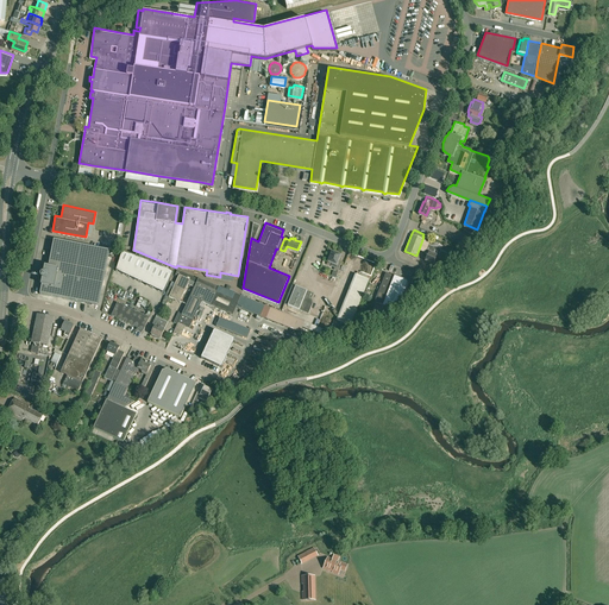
[(61,250),(51,249),(48,270),(44,270),(43,270),(42,270),(41,271),(41,272),(41,273),(41,275),(41,276),(42,276),(43,276),(39,291),(99,303),(110,249),(108,247),(62,239),(61,250)]
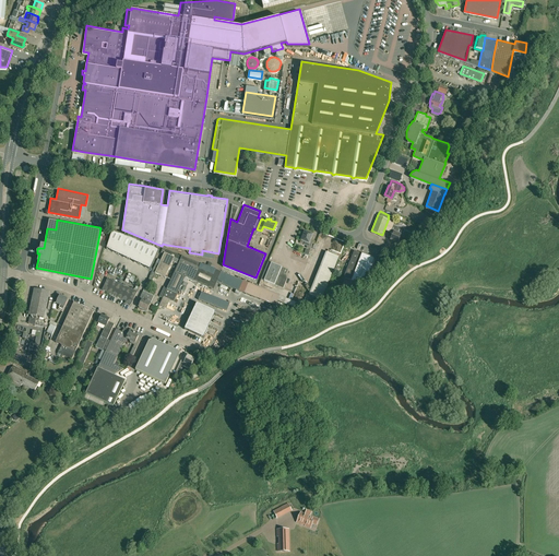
[(404,227),(393,223),(389,234),(392,235),(391,237),(397,240),(401,233),(402,233),(404,227)]
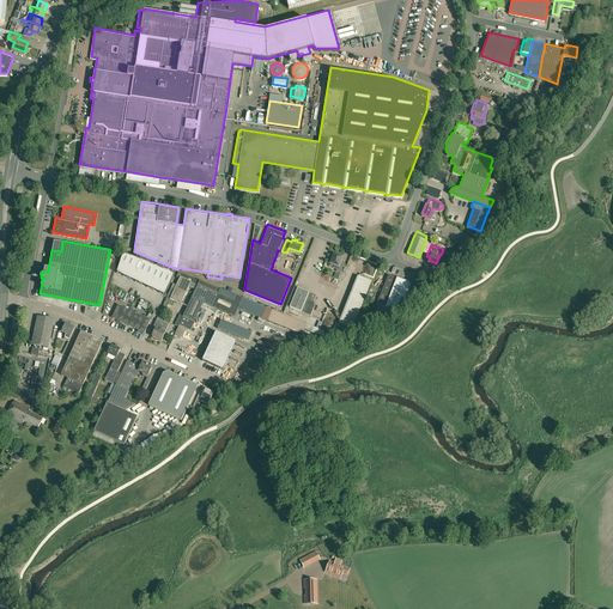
[(122,273),(132,254),(123,250),(116,270),(122,273)]
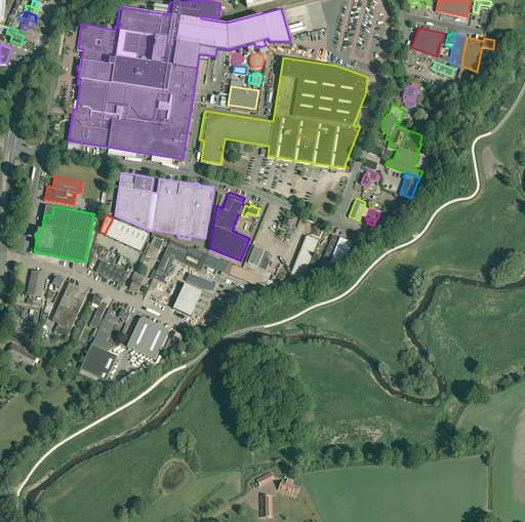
[(293,217),(286,214),(282,224),(286,225),(285,227),(288,229),(287,230),(291,232),(294,224),(291,223),(293,217)]
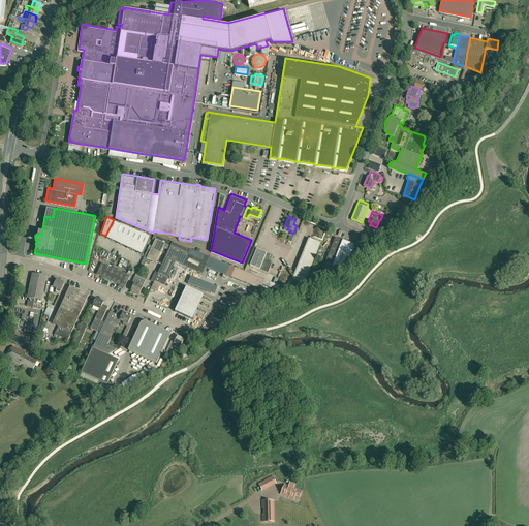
[(114,219),(105,236),(111,238),(119,221),(114,219)]
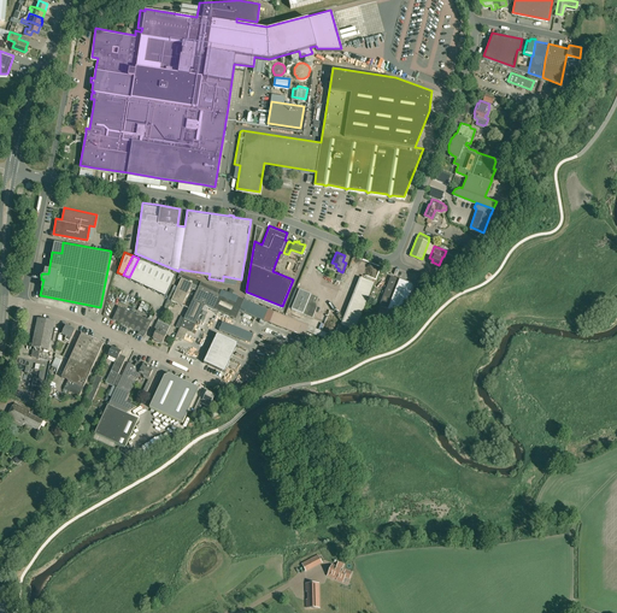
[(135,281),(145,260),(139,258),(129,277),(135,281)]
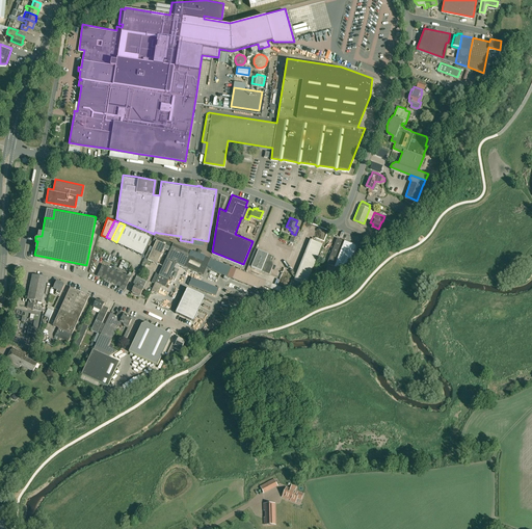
[(122,244),(130,227),(125,225),(116,242),(122,244)]
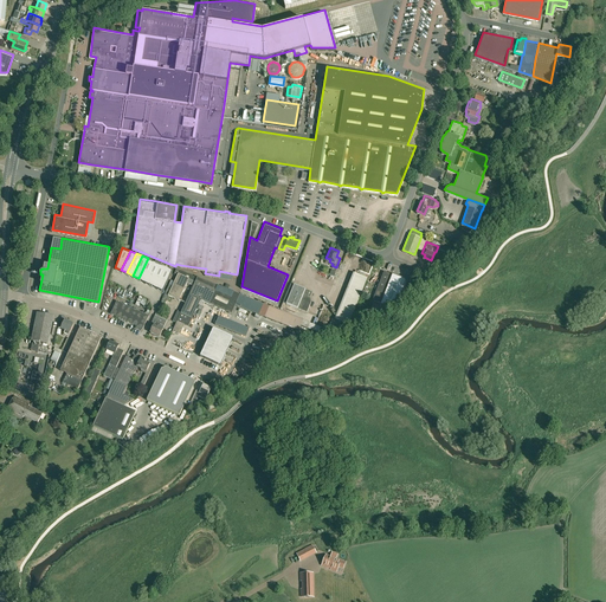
[(154,260),(148,258),(139,278),(144,280),(154,260)]
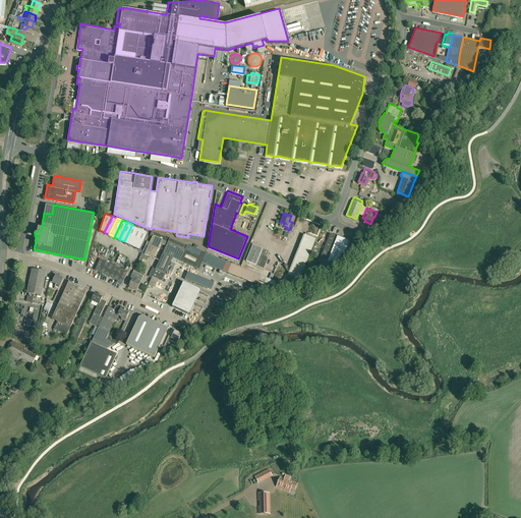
[(129,244),(137,226),(132,224),(124,241),(129,244)]
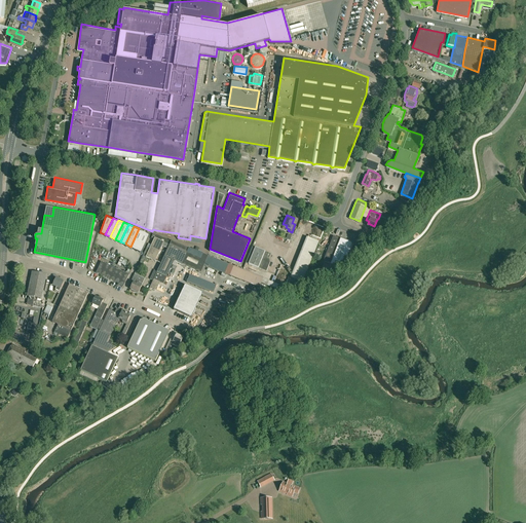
[(136,249),(145,230),(139,228),(130,247),(136,249)]
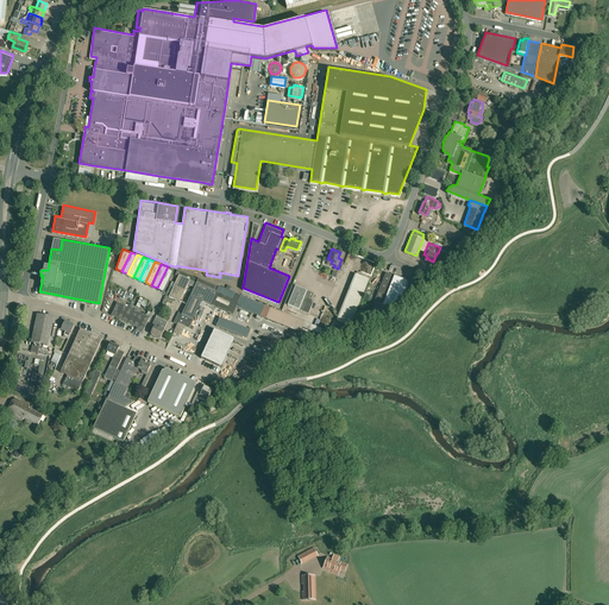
[(157,288),(163,290),(174,269),(168,266),(157,288)]
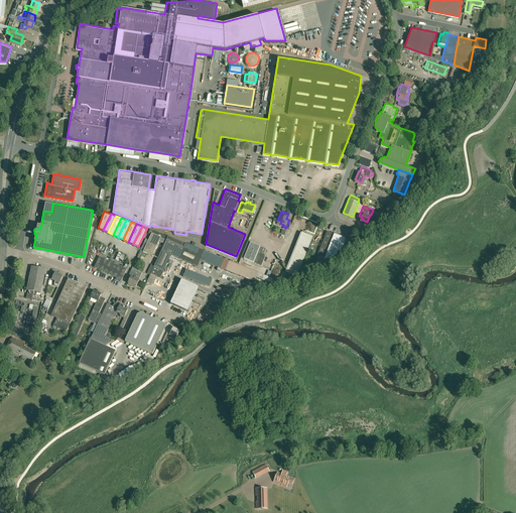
[(152,253),(159,239),(164,241),(167,237),(168,234),(167,235),(153,228),(150,227),(148,231),(151,232),(147,241),(144,240),(138,253),(141,255),(143,250),(143,249),(152,253)]
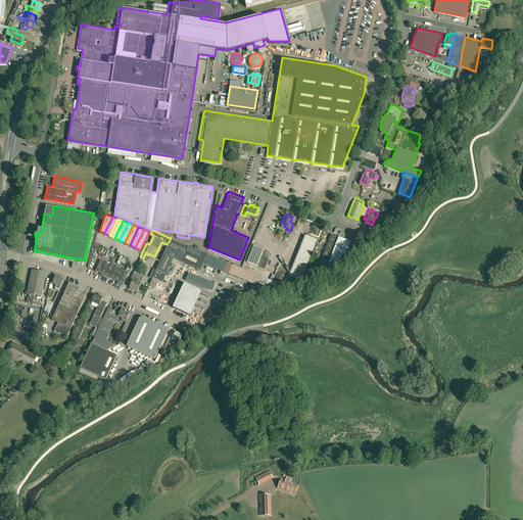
[(302,278),(317,237),(304,232),(290,274),(302,278)]
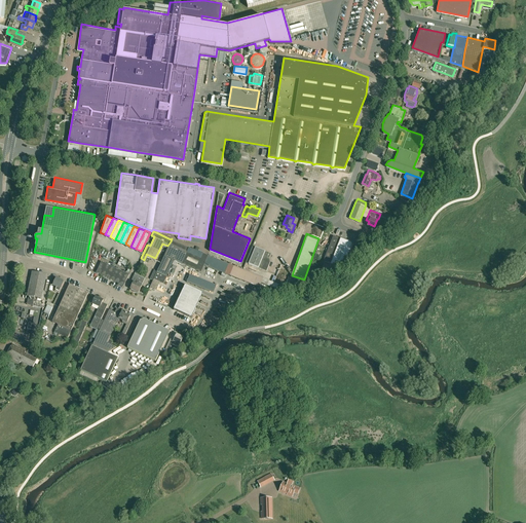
[(330,262),(340,236),(333,233),(323,259),(330,262)]
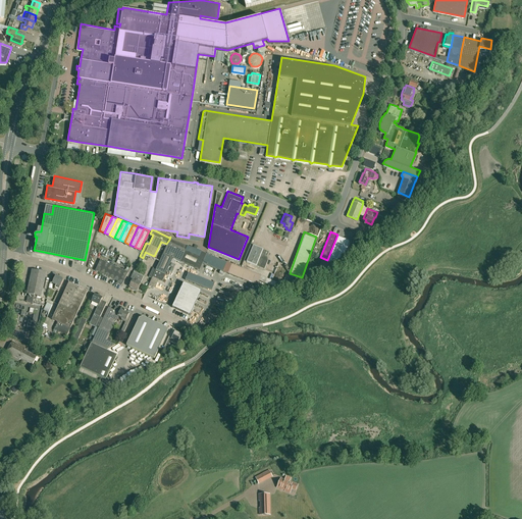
[(337,235),(327,260),(335,263),(347,253),(351,240),(337,235)]
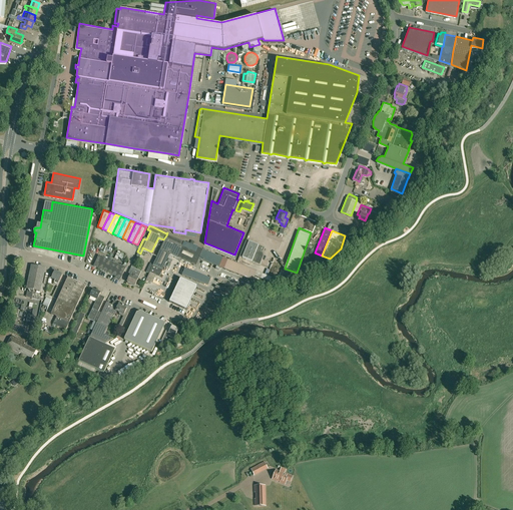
[(166,235),(163,239),(153,262),(153,263),(149,271),(146,278),(151,280),(152,280),(154,275),(155,275),(156,273),(159,274),(162,268),(164,268),(165,268),(166,265),(164,264),(169,251),(190,262),(197,244),(196,244),(184,239),(167,232),(166,235)]
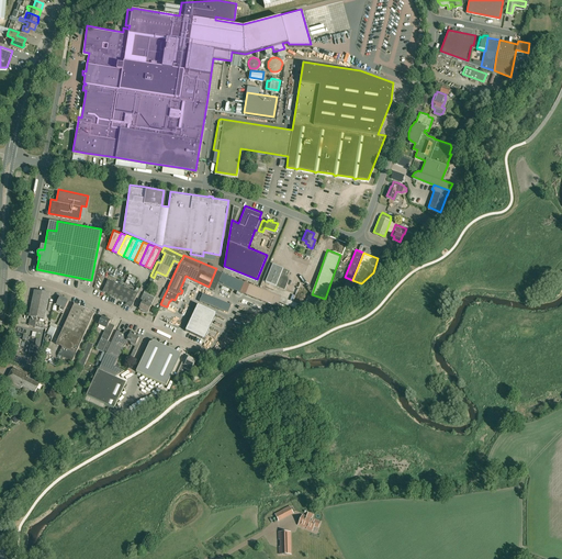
[(272,263),(273,261),(270,260),(262,278),(266,279),(280,286),(284,287),(289,278),(288,278),(289,277),(287,274),(285,274),(288,268),(272,263)]
